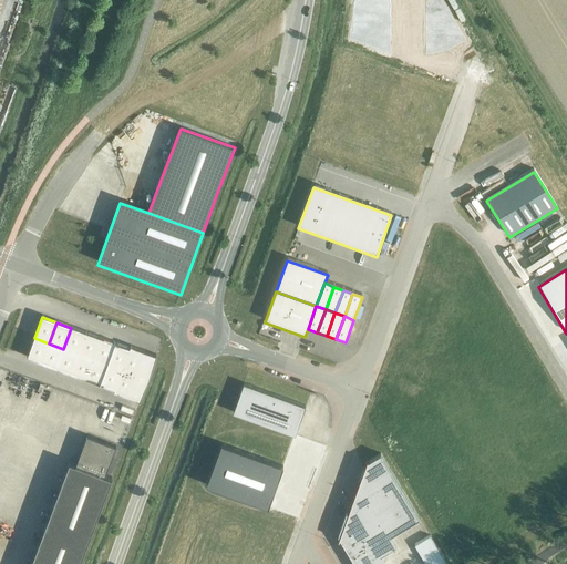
[(71,328),(63,349),(78,355),(85,334),(71,328)]
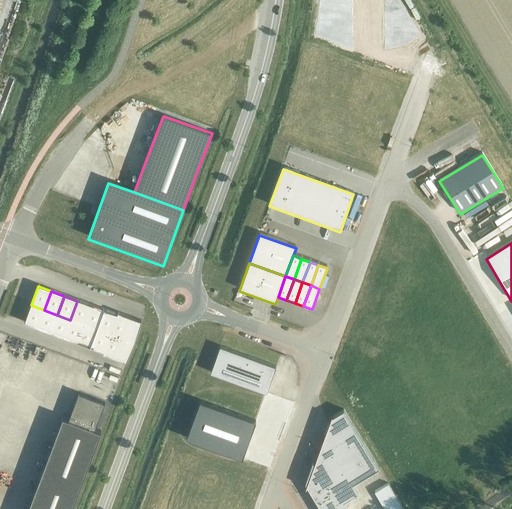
[(90,306),(77,301),(70,320),(83,324),(90,306)]
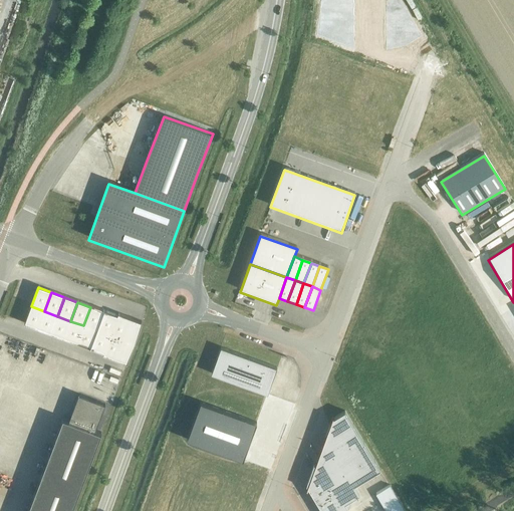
[(44,311),(31,306),(24,325),(37,330),(44,311)]
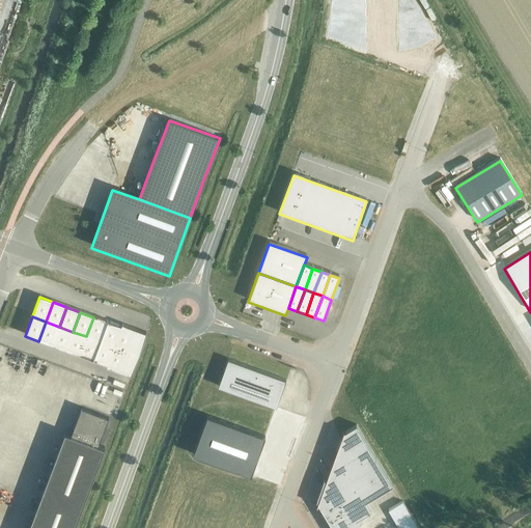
[(107,323),(93,317),(86,336),(100,341),(107,323)]
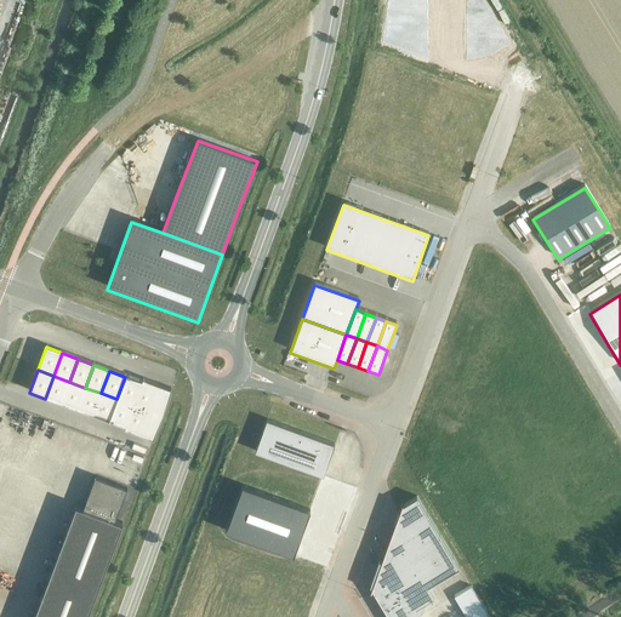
[(53,376),(45,399),(61,404),(69,382),(53,376)]
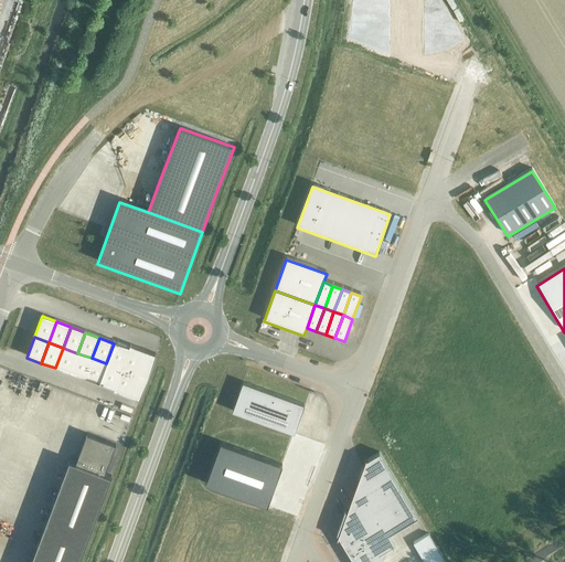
[(114,343),(106,363),(121,369),(129,348),(114,343)]
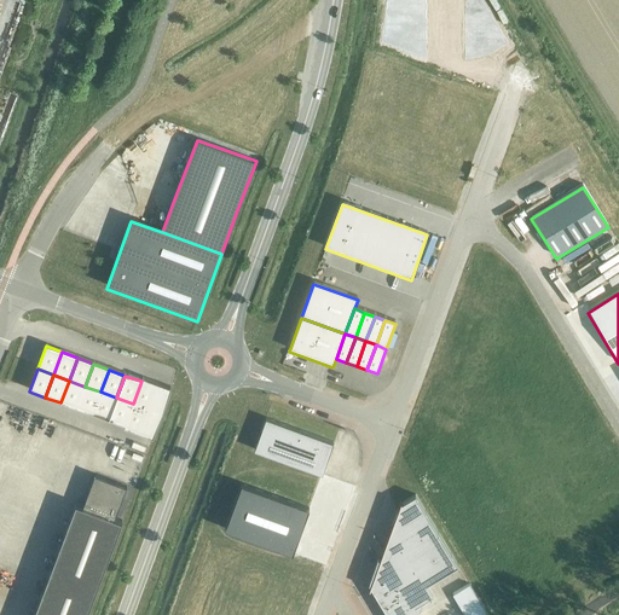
[(142,379),(142,381),(133,404),(162,415),(172,390),(142,379)]
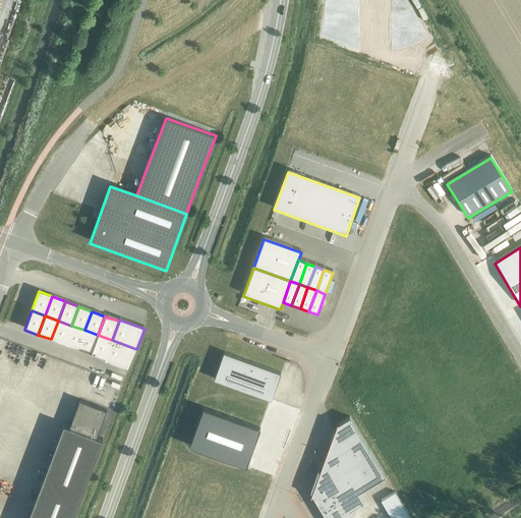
[(71,326),(58,321),(51,339),(64,344),(71,326)]
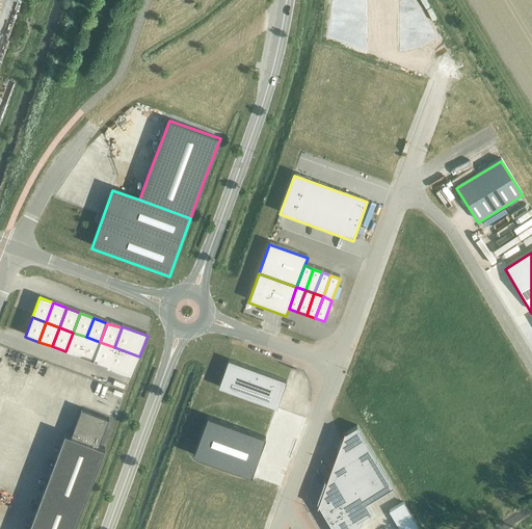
[(73,333),(65,351),(79,356),(86,337),(73,333)]
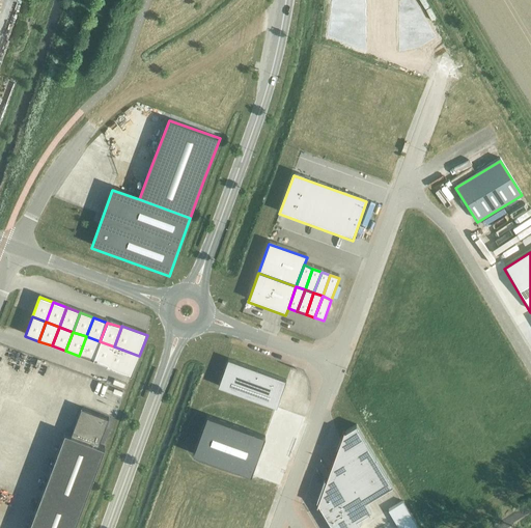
[(86,336),(79,356),(93,361),(100,341),(86,336)]
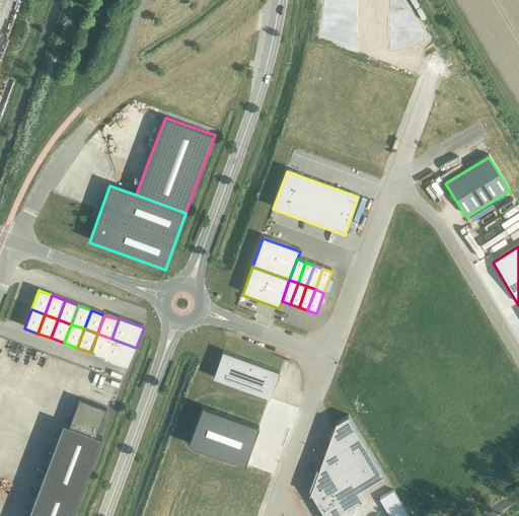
[(97,334),(91,353),(104,358),(112,339),(97,334)]
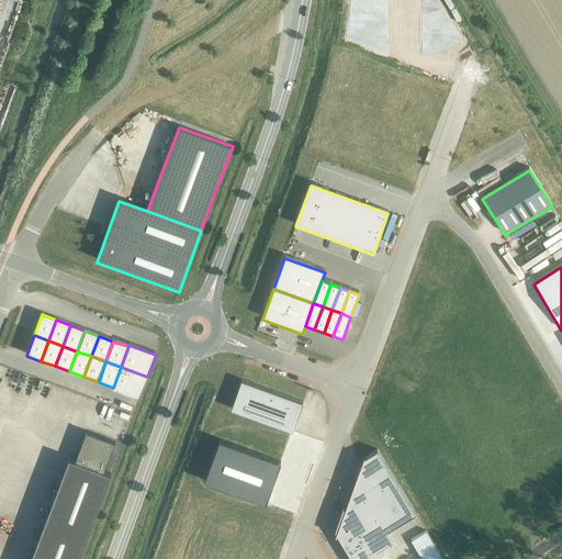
[(121,367),(113,388),(112,390),(138,400),(147,377),(121,367)]
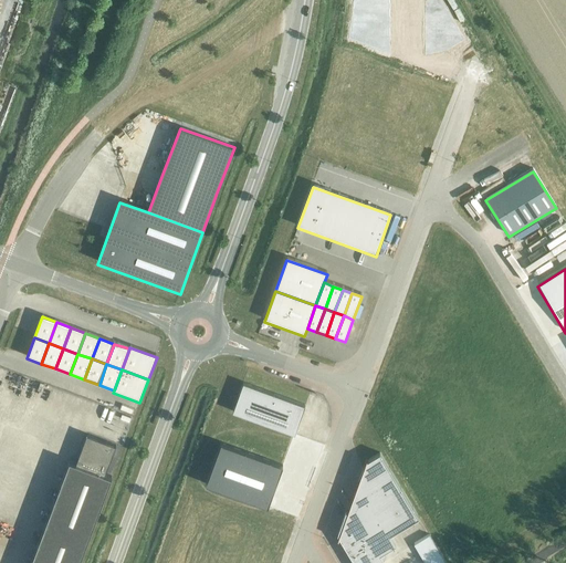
[(305,408),(243,386),(232,415),(294,437),(305,408)]
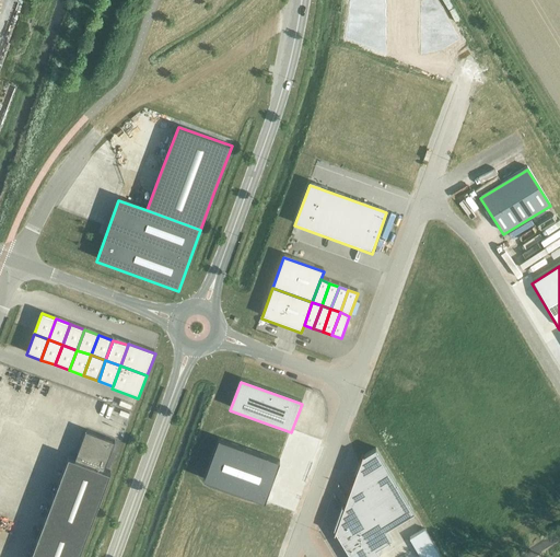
[(68,457),(30,556),(78,556),(109,474),(103,471),(114,443),(85,432),(74,461),(68,457)]
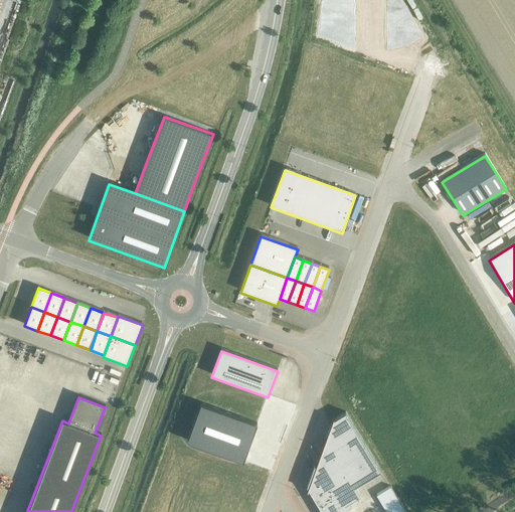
[(200,405),(187,444),(243,464),(256,425),(200,405)]
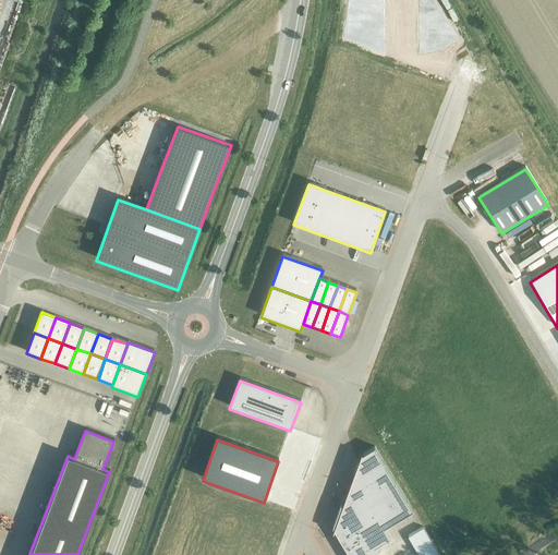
[(341,509),(332,534),(334,534),(334,532),(347,554),(376,554),(374,550),(389,540),(384,530),(412,514),(374,449),(361,458),(362,456),(361,456),(358,466),(352,479),(344,501),(348,506),(342,509),(341,509)]
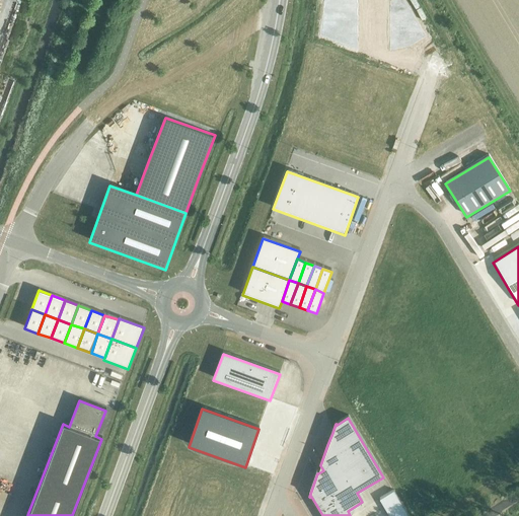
[(406,515),(393,493),(379,502),(387,515),(406,515)]
